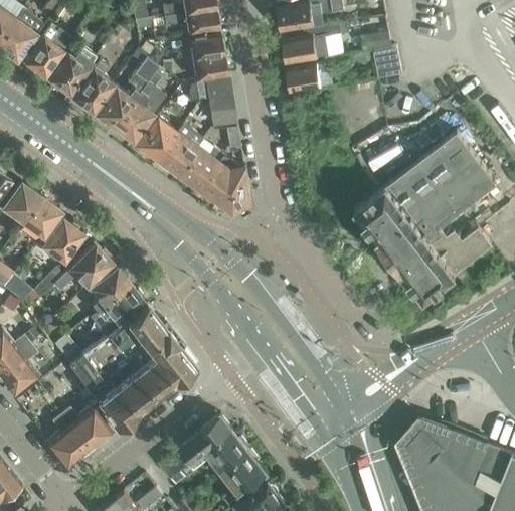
[(50,0),(42,12),(49,18),(59,4),(53,0),(50,0)]
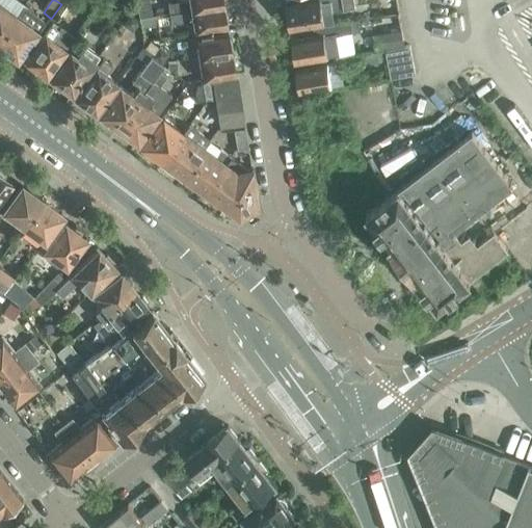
[(147,0),(133,0),(135,14),(138,12),(139,23),(150,21),(147,0)]
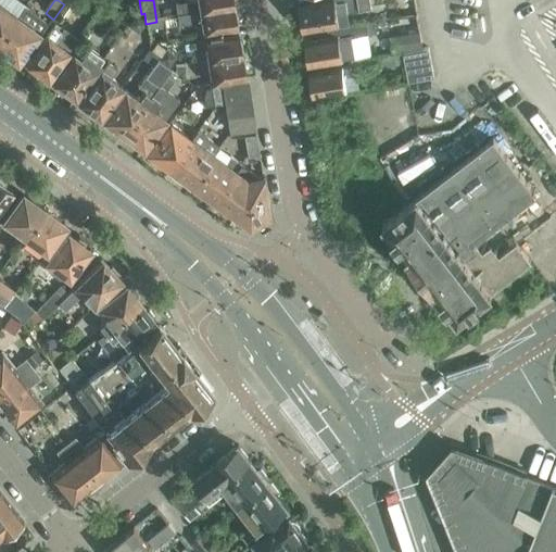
[(176,9),(177,19),(234,10),(231,1),(231,0),(196,0),(198,5),(176,9)]
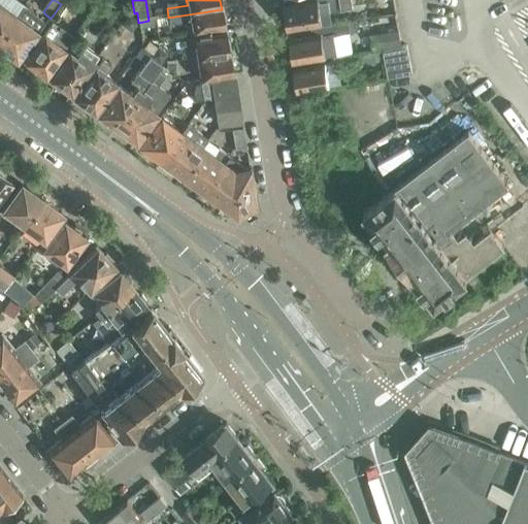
[(332,26),(330,14),(351,11),(349,0),(318,0),(319,4),(285,10),(285,13),(283,17),(285,27),(287,29),(288,32),(332,26)]
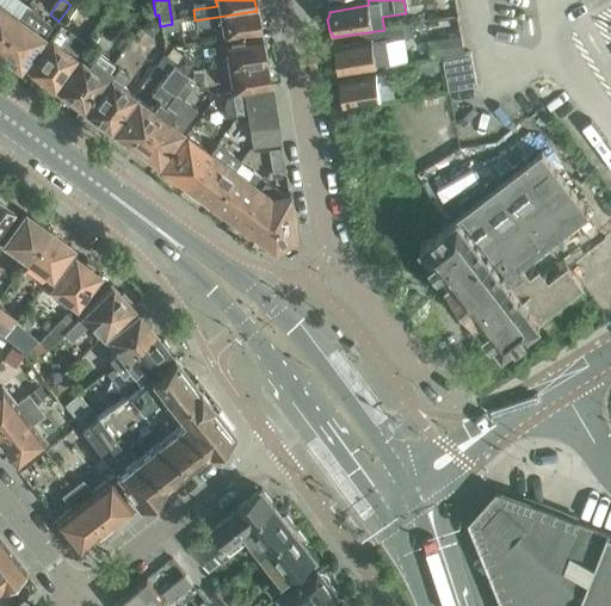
[(0,49),(18,24),(0,10),(0,49)]
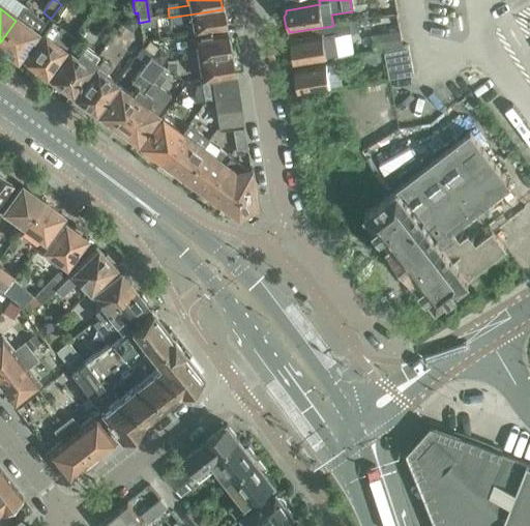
[(223,9),(169,18),(171,28),(192,25),(193,36),(226,31),(225,27),(227,24),(226,20),(224,18),(223,9)]
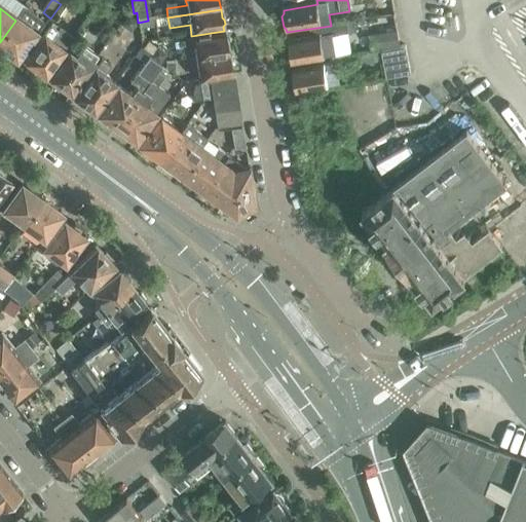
[(15,21),(0,42),(0,49),(16,62),(43,25),(23,10),(15,21)]
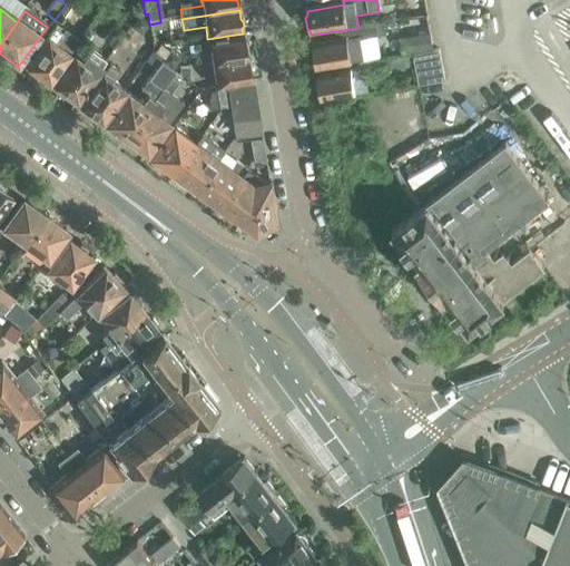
[(139,20),(133,30),(138,35),(146,32),(149,27),(139,20)]
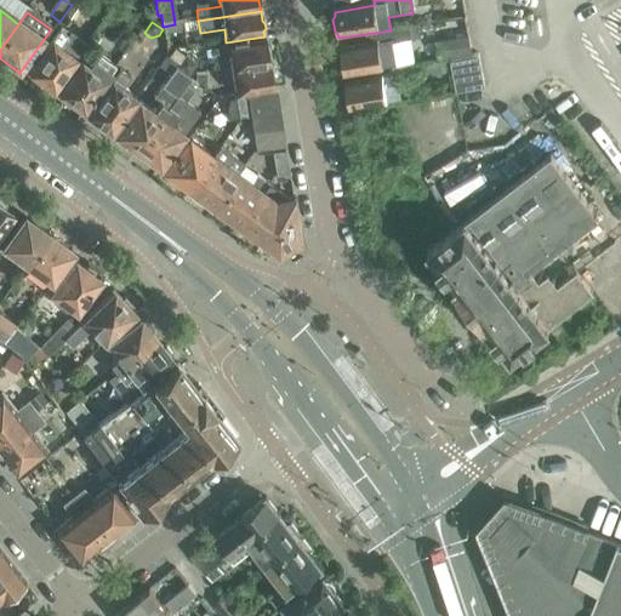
[(184,35),(182,23),(175,24),(163,27),(165,38),(184,35)]
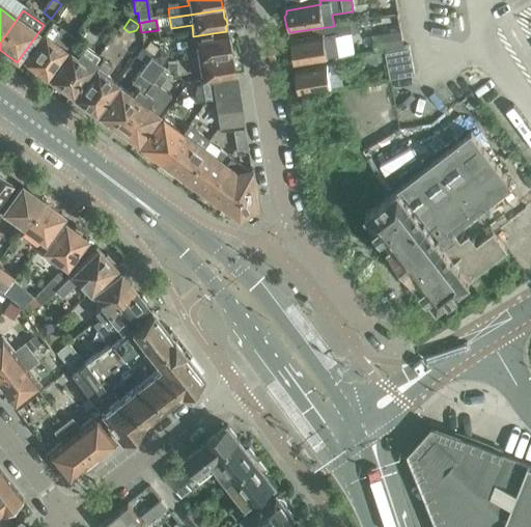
[(358,23),(317,29),(312,30),(314,39),(290,43),(291,47),(289,49),(291,59),(294,61),(295,65),(337,59),(334,38),(359,34),(358,23)]
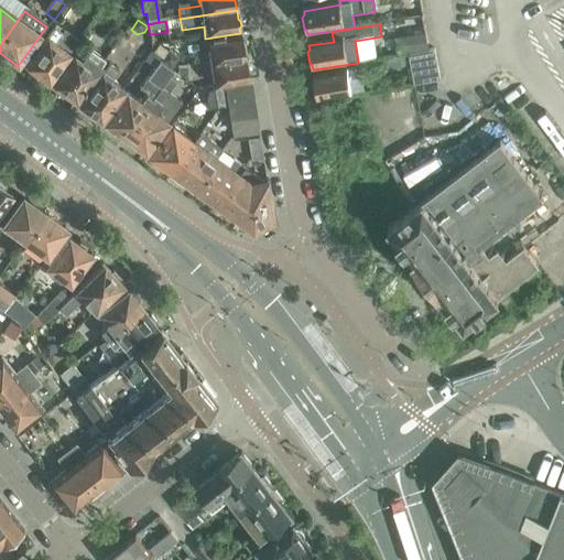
[(65,34),(64,35),(55,30),(26,68),(36,76),(36,79),(42,84),(45,83),(49,85),(78,44),(65,34)]
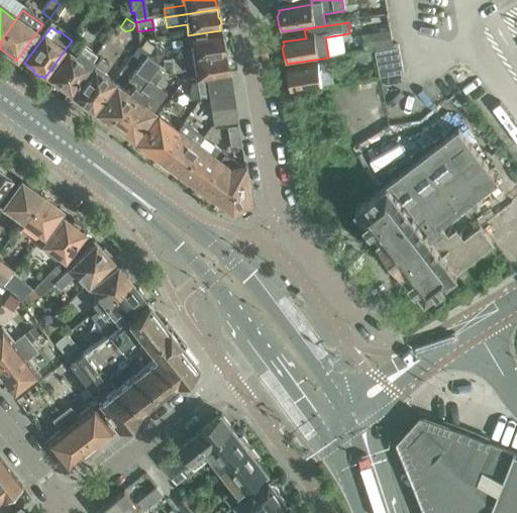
[(189,38),(192,61),(224,56),(223,53),(225,49),(224,45),(222,43),(220,33),(189,38)]
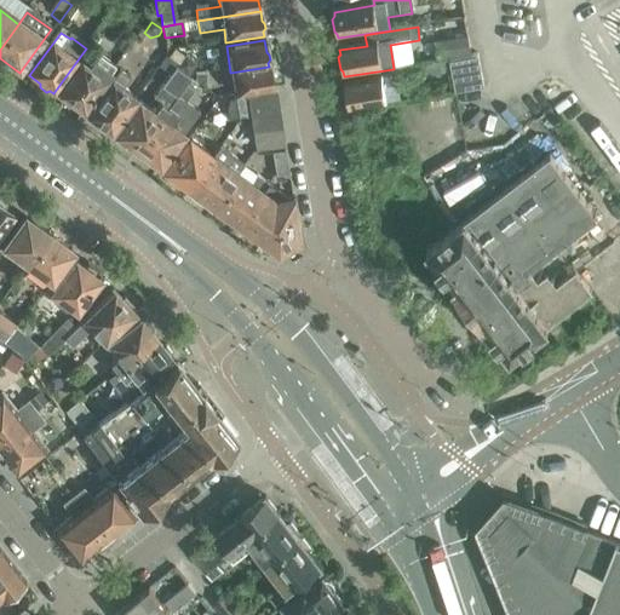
[(443,64),(449,63),(472,58),(469,44),(441,49),(443,64)]
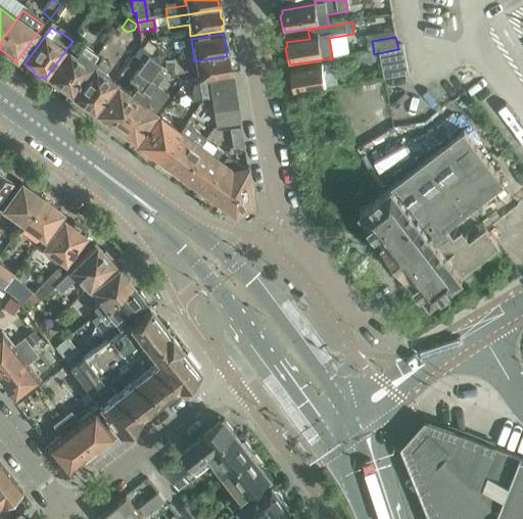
[(66,94),(70,96),(98,59),(84,49),(77,58),(69,53),(49,81),(58,88),(58,92),(63,95),(66,94)]
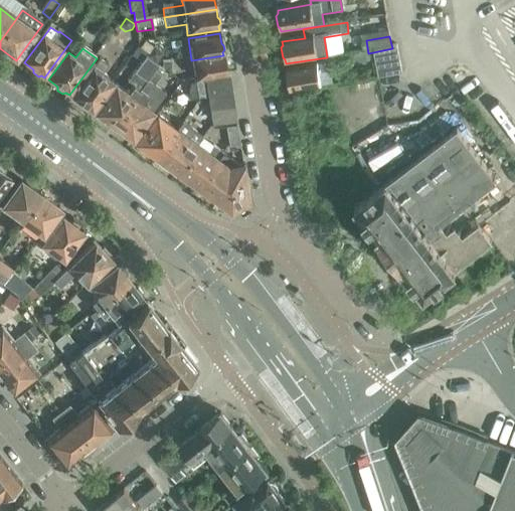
[(392,48),(373,52),(378,79),(402,75),(397,48),(392,48)]
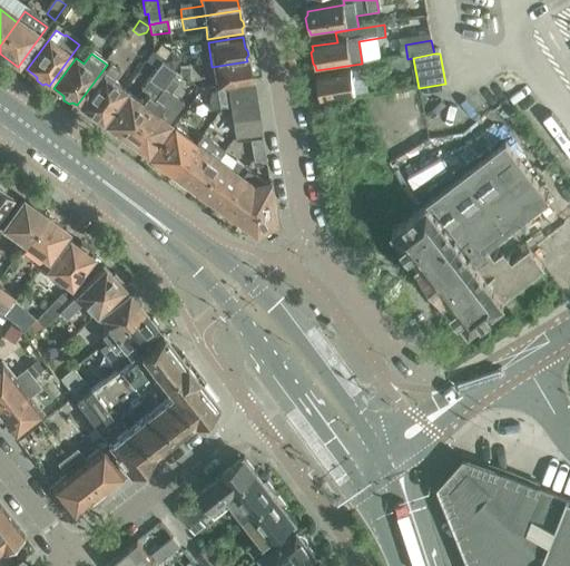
[(153,55),(146,64),(153,69),(160,60),(153,55)]
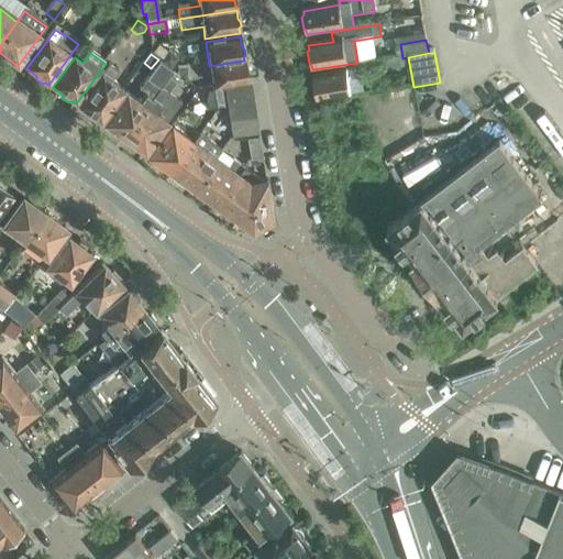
[(163,62),(161,65),(172,73),(179,62),(168,54),(167,55),(163,62)]
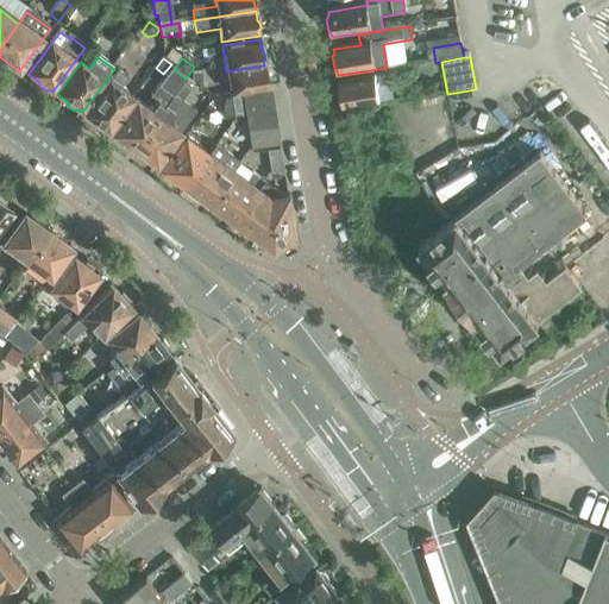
[(429,63),(408,67),(409,77),(410,81),(432,77),(429,63)]
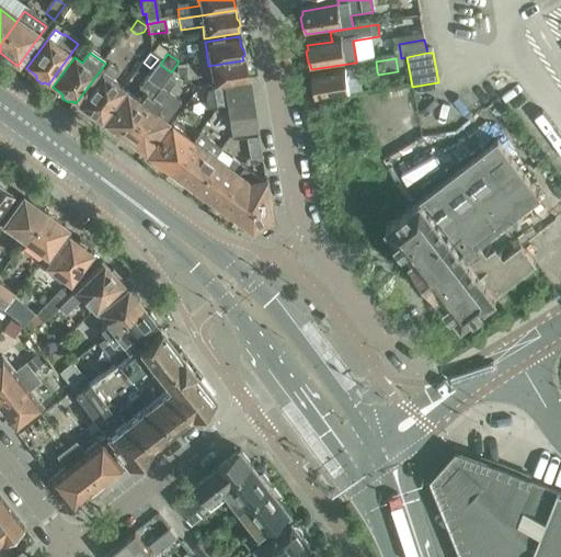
[(243,60),(208,66),(213,89),(247,83),(245,72),(247,69),(247,65),(243,63),(243,60)]
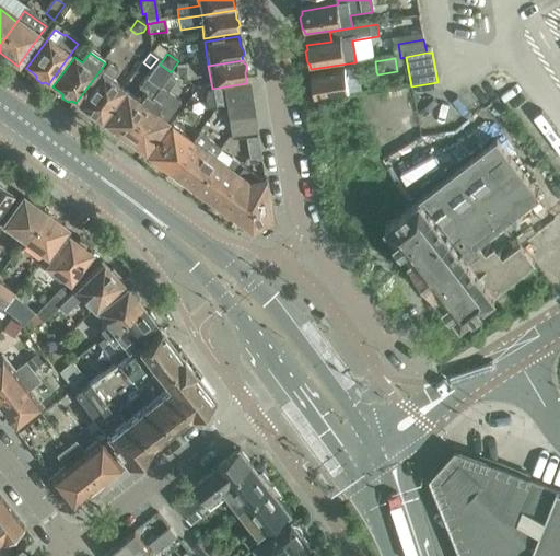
[(360,64),(361,74),(376,71),(375,61),(360,64)]
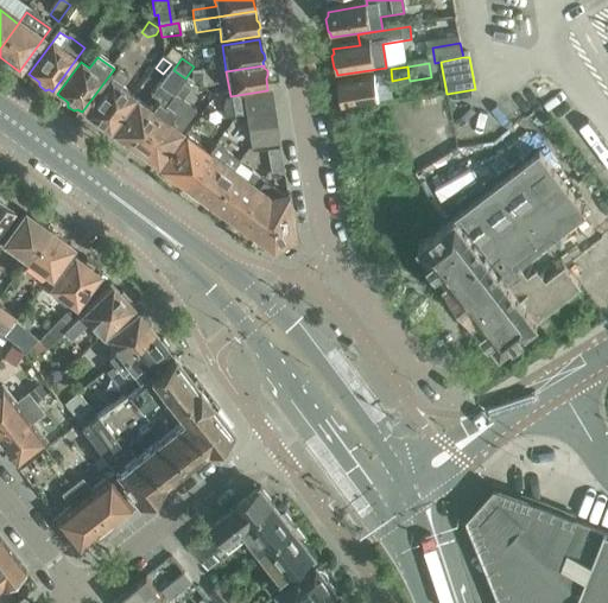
[(134,151),(182,87),(187,80),(185,78),(173,70),(172,69),(151,97),(150,96),(143,106),(138,102),(113,135),(134,151)]
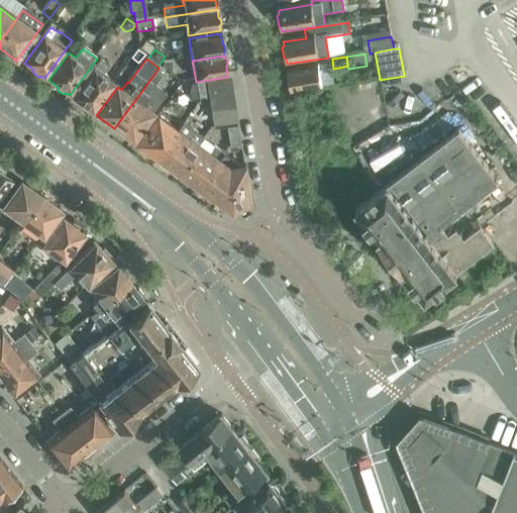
[(90,110),(93,113),(114,84),(103,76),(109,68),(100,62),(73,98),(76,101),(77,105),(87,112),(90,110)]
